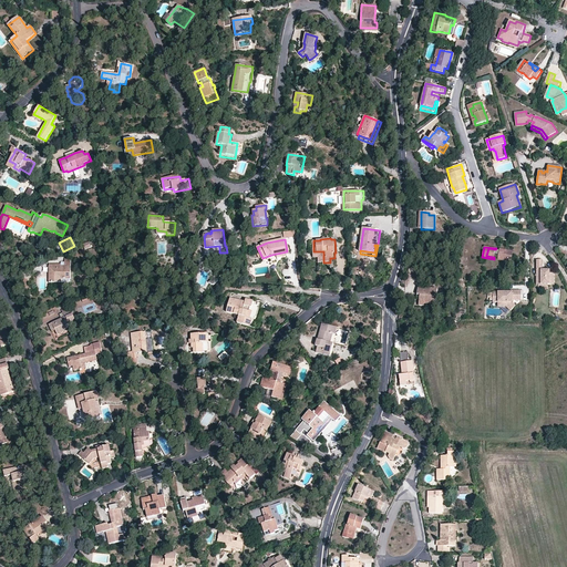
[(495,249),(488,248),(486,256),(494,257),(495,254),(498,255),(498,258),(507,260),(508,256),(513,256),(513,251),(500,249),(500,250),(495,249)]
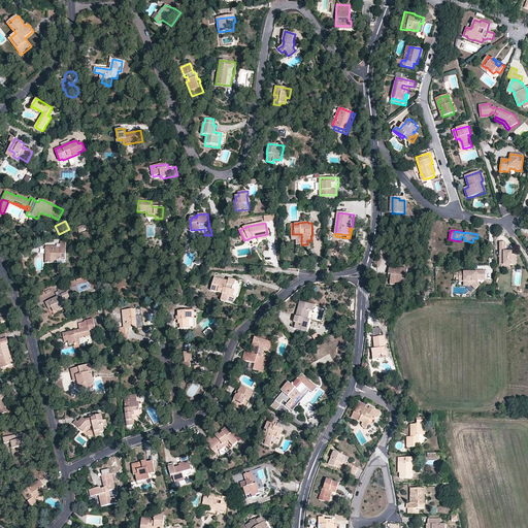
[(297,244),(301,244),(301,234),(292,234),(292,240),(297,240),(297,244)]
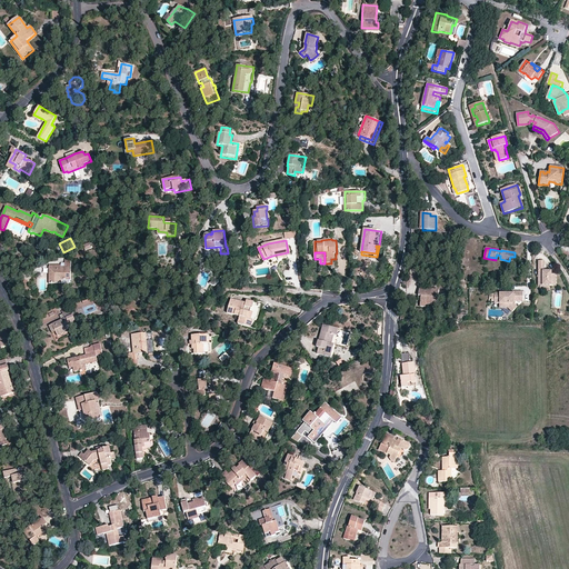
[(552,273),(545,273),(545,263),(539,263),(539,288),(540,288),(550,288),(551,288),(551,286),(556,286),(556,281),(556,277),(552,277),(552,273)]
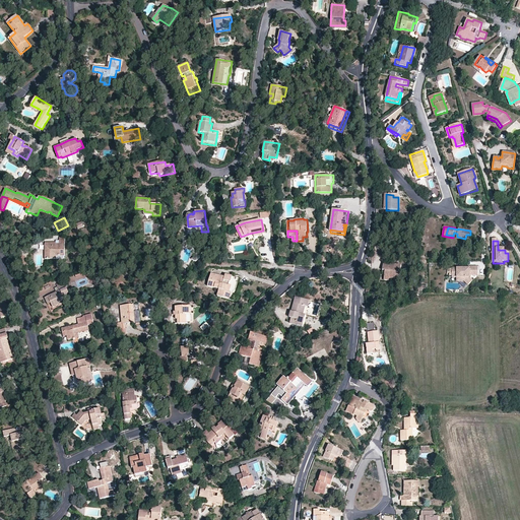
[(64,259),(64,244),(59,244),(47,244),(47,250),(46,250),(46,259),(64,259)]
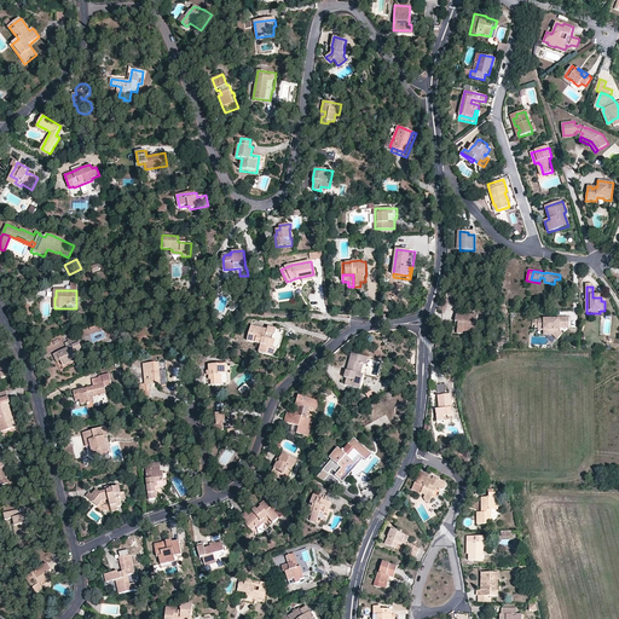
[(457,323),(457,328),(456,333),(462,333),(463,331),(474,333),(476,317),(455,313),(455,323),(457,323)]
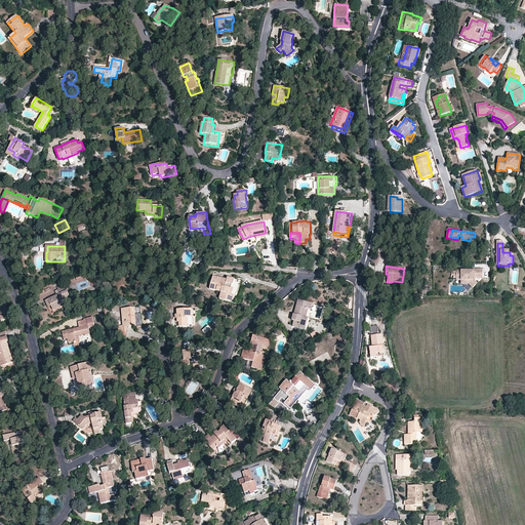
[(475,271),(472,271),(469,271),(456,271),(456,276),(454,276),(454,278),(456,278),(456,280),(461,280),(470,280),(470,284),(474,288),(478,283),(475,280),(475,279),(475,275),(483,275),(483,270),(475,270),(475,271)]
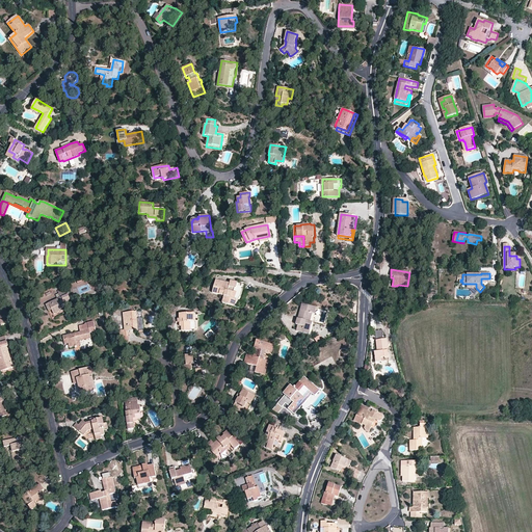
[(241,300),(245,286),(231,282),(230,284),(217,281),(213,293),(224,296),(222,303),(235,307),(237,299),(241,300)]
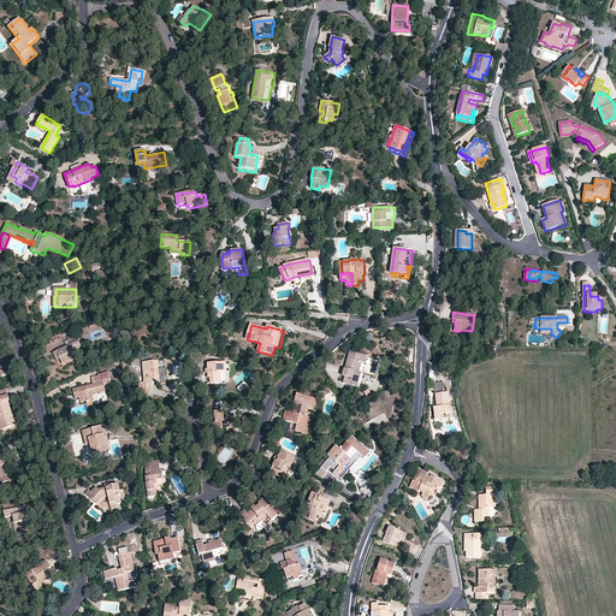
[(78,341),(76,333),(67,338),(70,345),(78,341)]
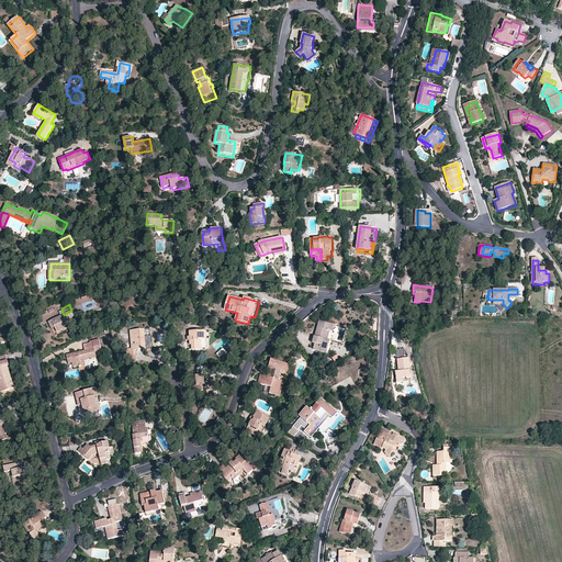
[(75,316),(71,311),(64,315),(48,323),(51,326),(54,325),(55,328),(57,333),(67,328),(66,326),(76,322),(74,317),(75,316)]
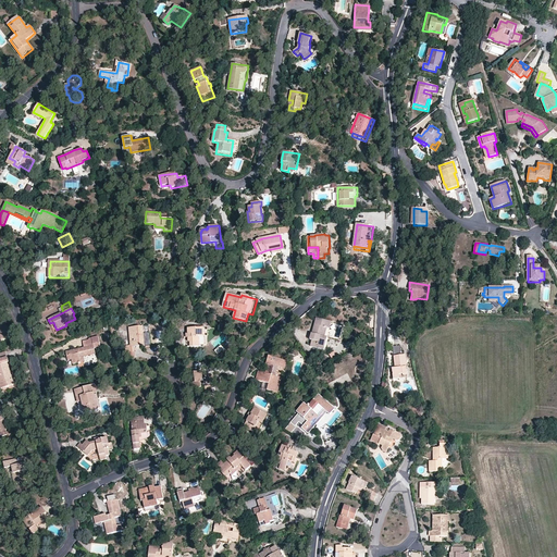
[(325,320),(317,319),(312,334),(311,334),(311,335),(310,339),(310,341),(312,341),(311,347),(324,350),(327,337),(325,337),(327,327),(323,326),(325,320)]
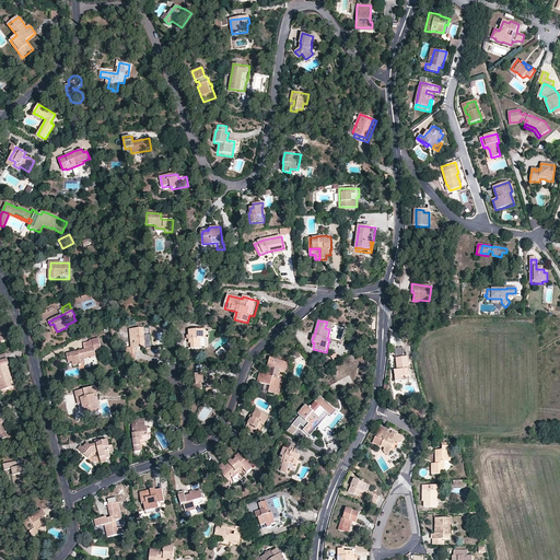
[(0,329),(0,334),(3,338),(10,333),(6,326),(0,329)]
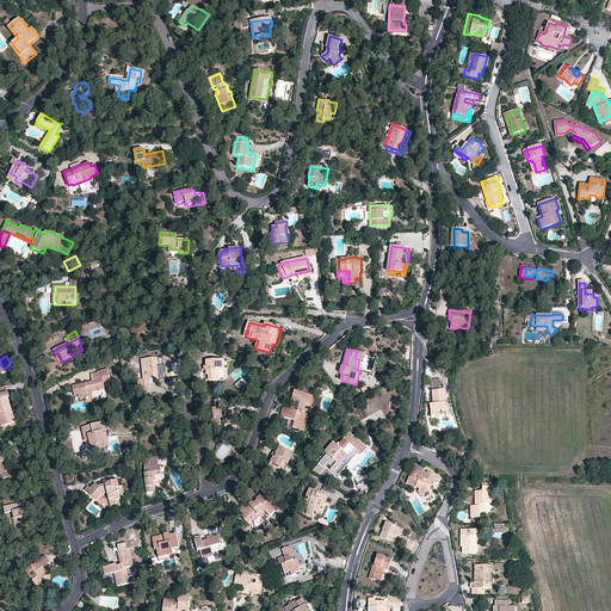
[(141,359),(142,374),(143,380),(139,380),(140,387),(148,387),(148,381),(165,380),(162,358),(141,359)]
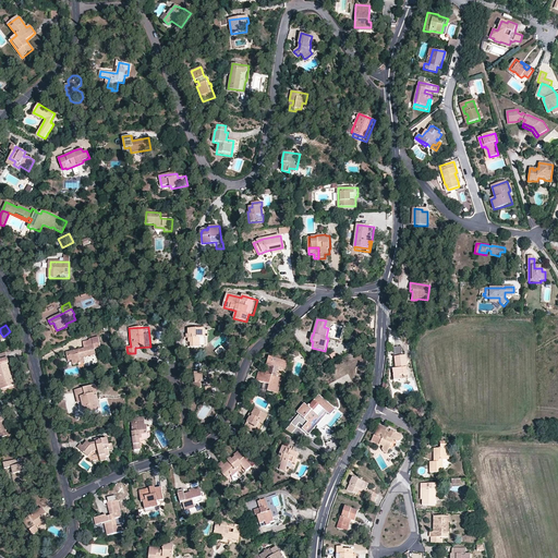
[(186,329),(186,335),(191,335),(190,338),(189,339),(189,343),(191,343),(191,348),(204,347),(204,328),(186,329)]
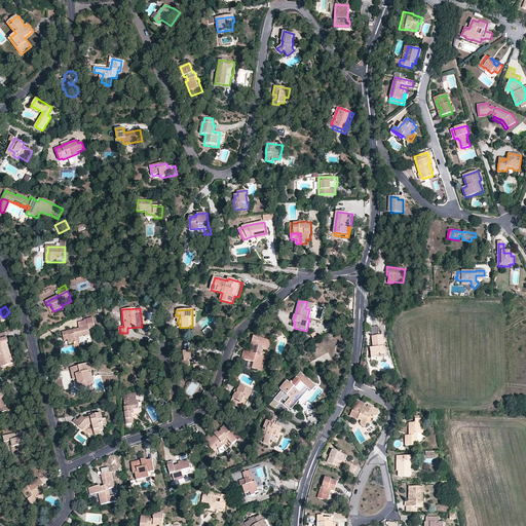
[(95,328),(92,317),(85,320),(84,320),(83,321),(78,322),(79,328),(63,332),(64,337),(67,336),(68,340),(69,344),(76,342),(74,335),(89,332),(89,329),(95,328)]
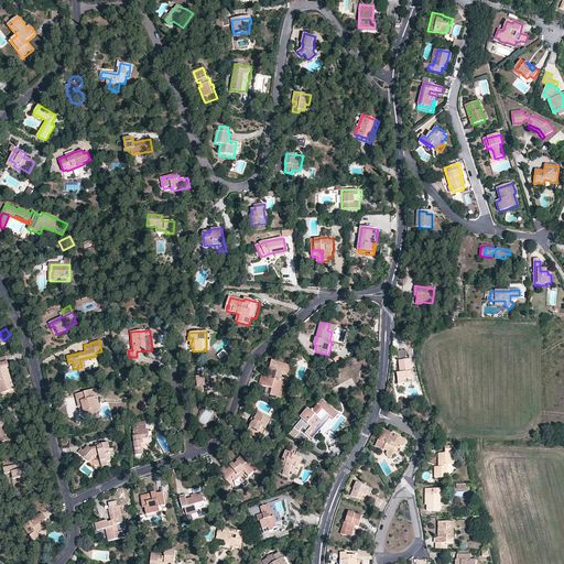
[(232,344),(226,349),(228,353),(235,347),(232,344)]
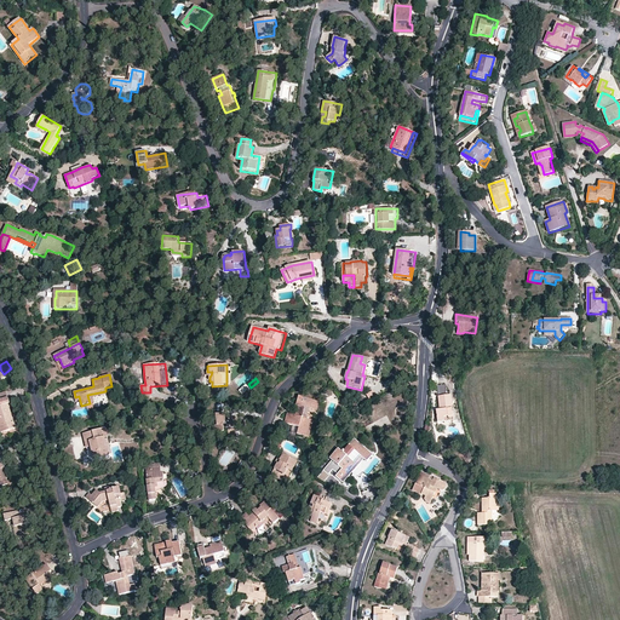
[(448,417),(453,415),(451,395),(446,396),(446,394),(448,394),(448,392),(447,384),(437,385),(440,407),(441,407),(442,411),(440,411),(436,411),(438,422),(448,420),(448,417)]
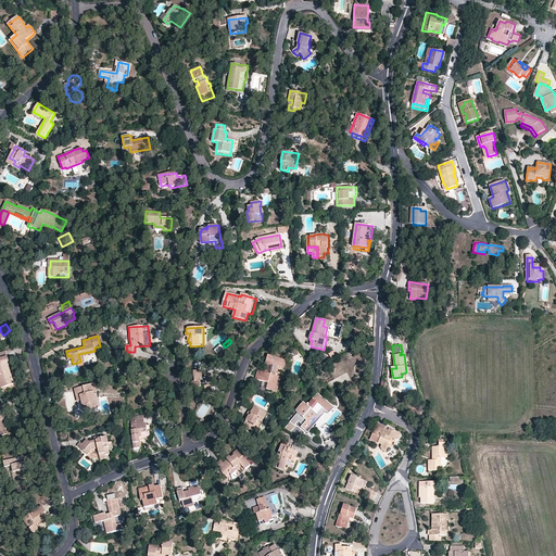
[(96,354),(95,351),(78,354),(80,362),(85,362),(84,356),(96,354)]
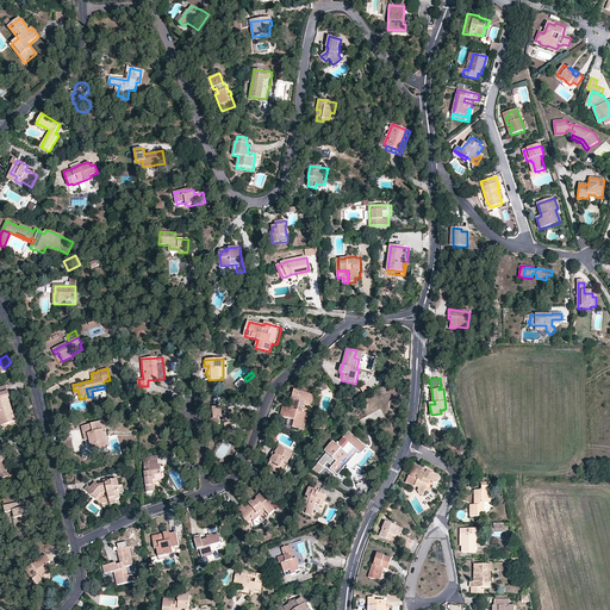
[(0,416),(1,419),(2,418),(5,425),(17,421),(14,411),(11,411),(10,409),(12,408),(8,398),(10,397),(8,391),(7,391),(6,386),(0,386),(0,416)]
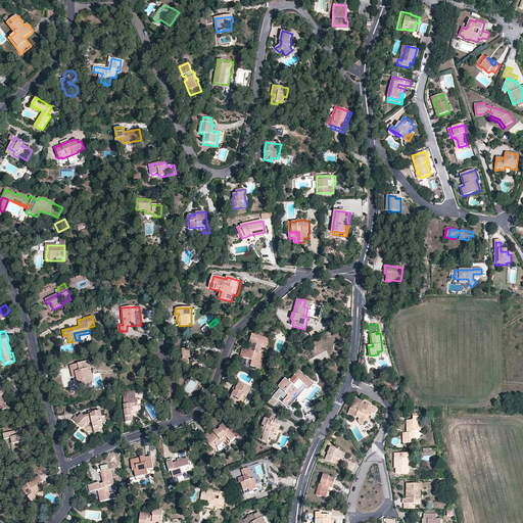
[(266,338),(252,334),(249,342),(251,343),(249,350),(242,349),(240,358),(247,359),(246,365),(258,369),(263,354),(265,355),(266,351),(260,349),(262,344),(265,345),(266,338)]
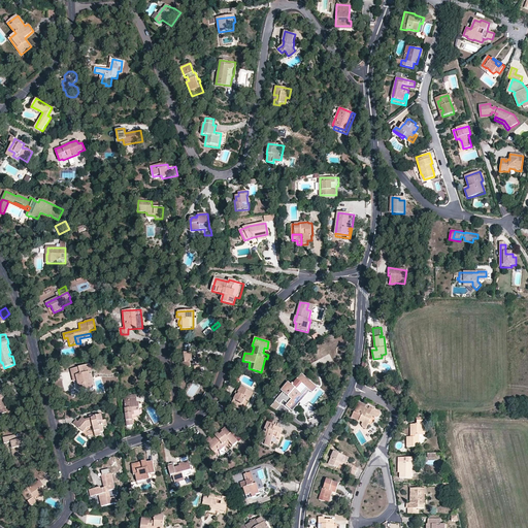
[(127,354),(126,347),(118,347),(119,355),(127,354)]
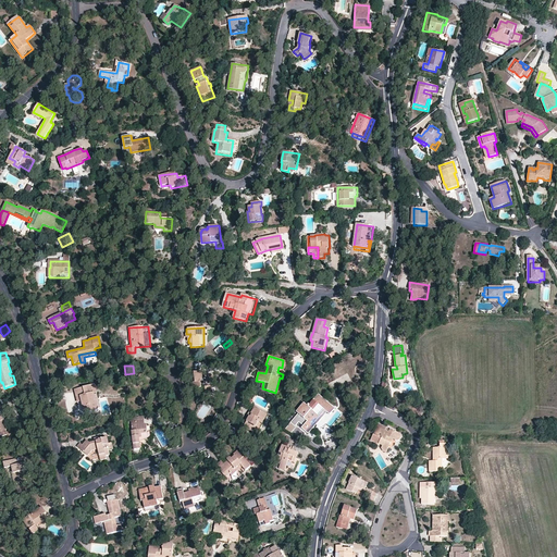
[(215,384),(214,376),(206,378),(207,379),(203,379),(202,372),(195,373),(196,382),(193,383),(194,388),(201,387),(201,385),(205,385),(207,397),(214,396),(212,384),(215,384)]
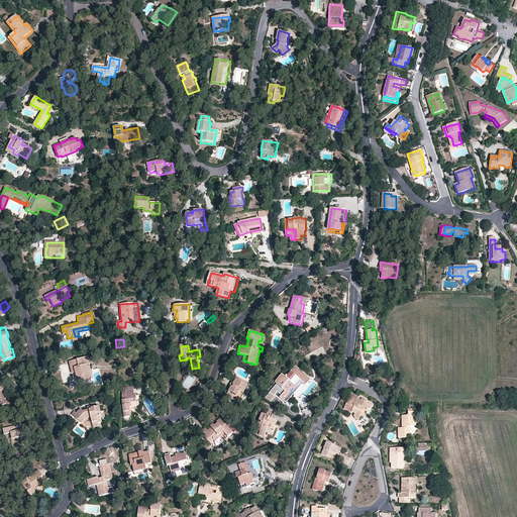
[(69,362),(71,370),(75,369),(76,373),(79,384),(92,380),(88,366),(90,365),(88,356),(69,362)]
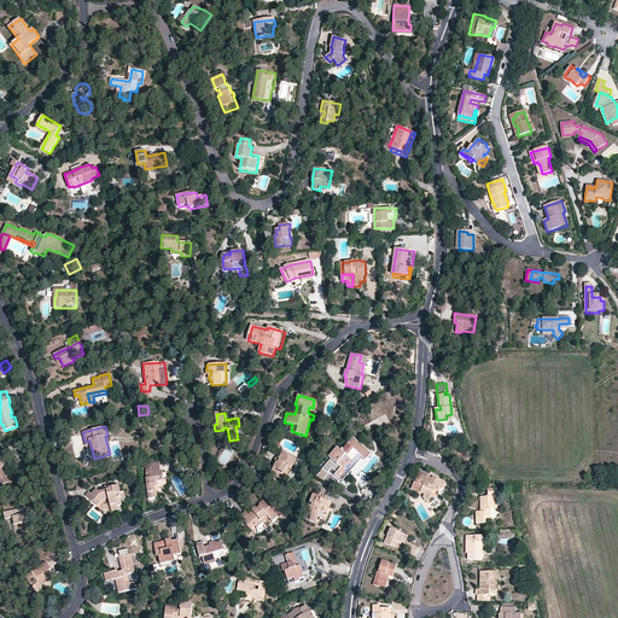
[(342,481),(350,470),(347,466),(359,453),(362,456),(366,460),(371,454),(353,438),(348,443),(348,444),(344,449),(343,448),(342,450),(338,448),(330,458),(331,459),(328,462),(338,471),(337,472),(336,474),(342,481)]
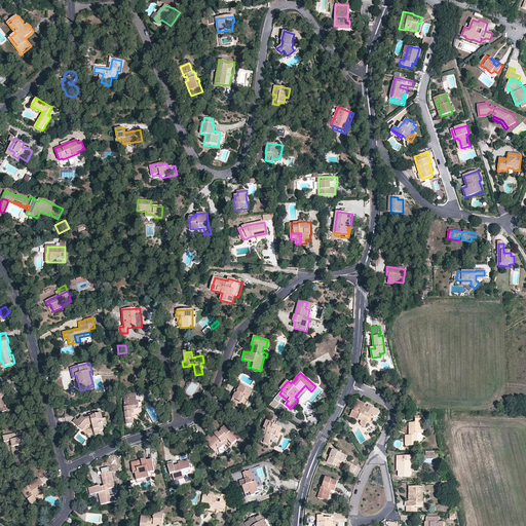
[(238,384),(235,389),(238,391),(236,395),(235,395),(230,403),(239,408),(241,403),(243,399),(247,400),(248,401),(253,392),(238,384)]
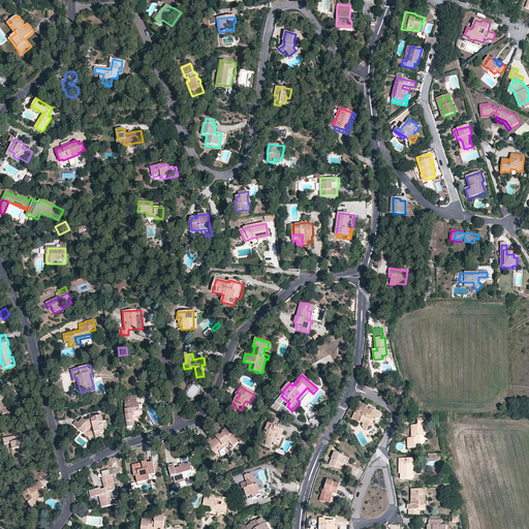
[(310,391),(307,387),(297,399),(300,402),(306,396),(309,392),(310,391)]
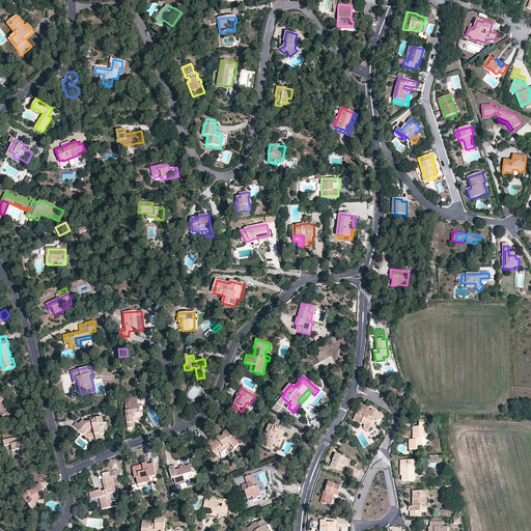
[(289,406),(290,404),(282,397),(273,408),(278,412),(283,406),(282,404),(285,401),(289,406)]
